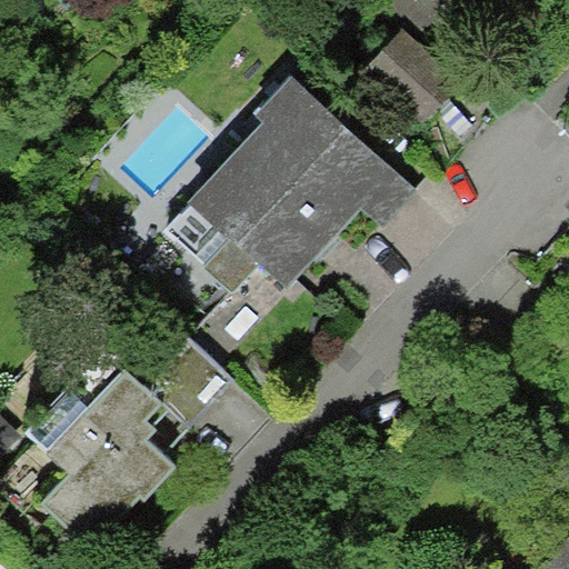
[(409,0),(432,25),(458,0),(409,0)]
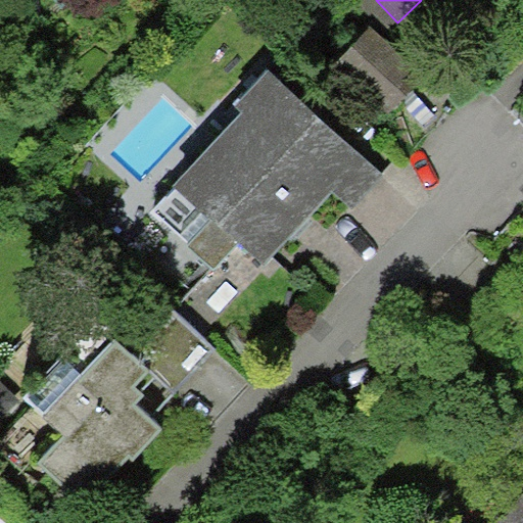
[(372,35),(338,66),(388,120),(422,88),(372,35)]
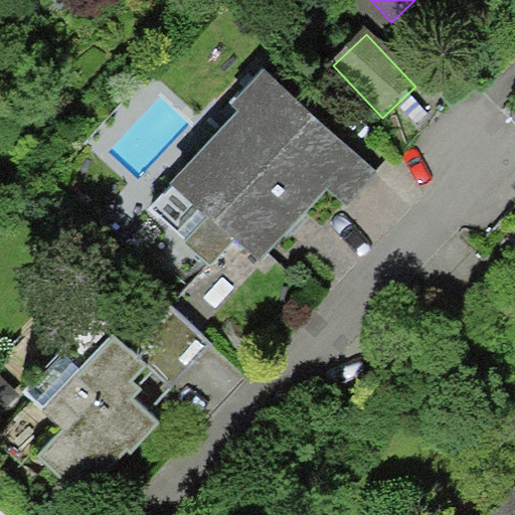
[(374,174),(266,69),(219,113),(226,121),(147,203),(209,268),(238,244),(254,265),(328,187),(344,202),(374,174)]
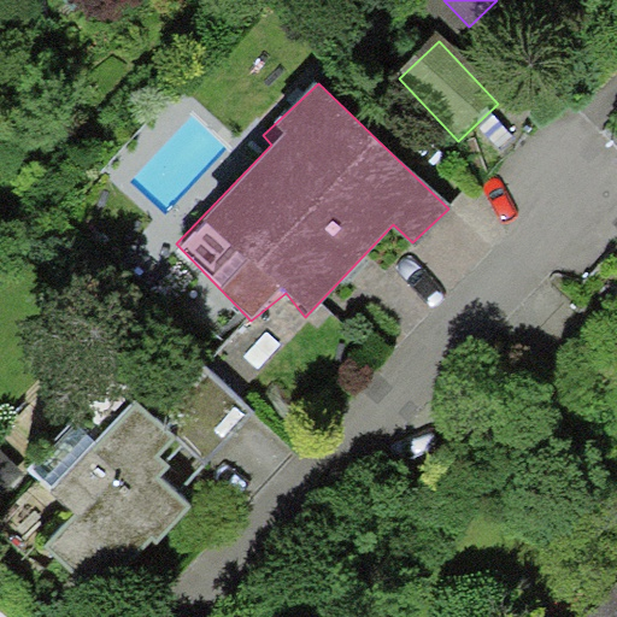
[(207,463),(256,411),(141,303),(60,387),(89,413),(36,470),(77,509),(46,541),(95,587),(182,494),(160,474),(174,459),(156,451),(174,432),(207,463)]
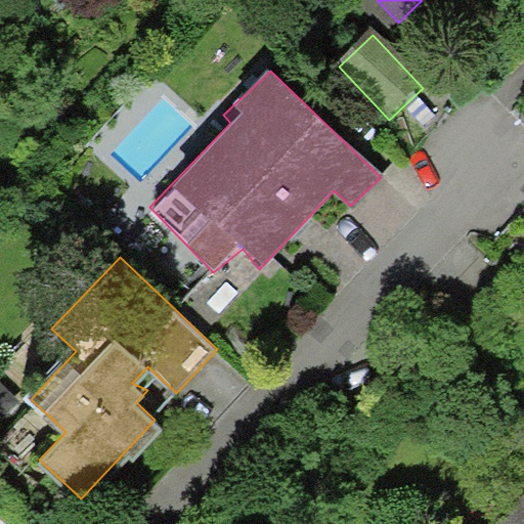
[(523,523),(523,500),(498,523),(523,523)]
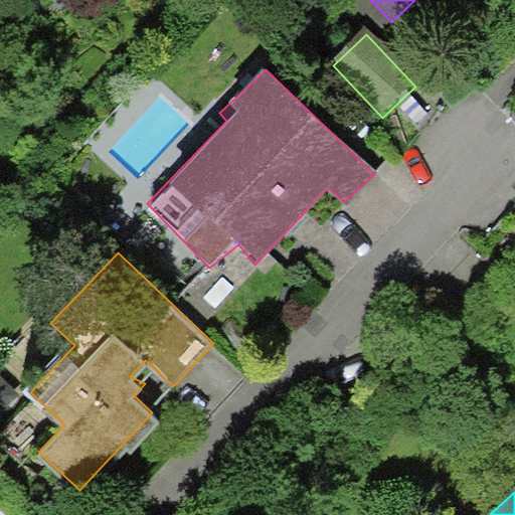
All buildings are outlined.
